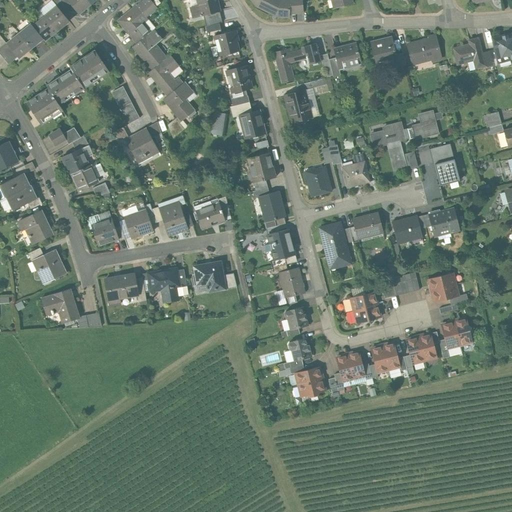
[(58,0),(54,0),(52,2),(56,7),(57,7),(61,12),(66,8),(58,0)]
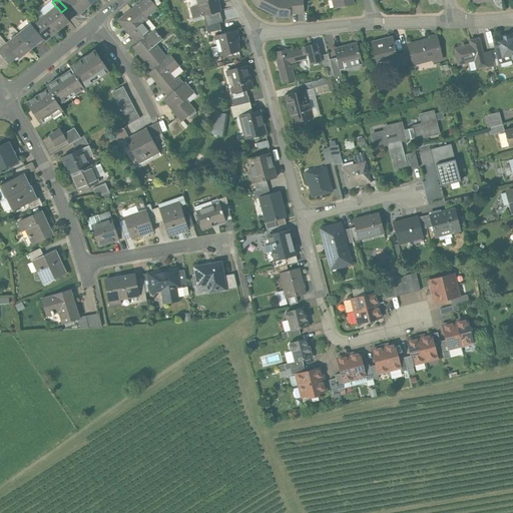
[(58,0),(66,8),(71,5),(66,0),(58,0)]
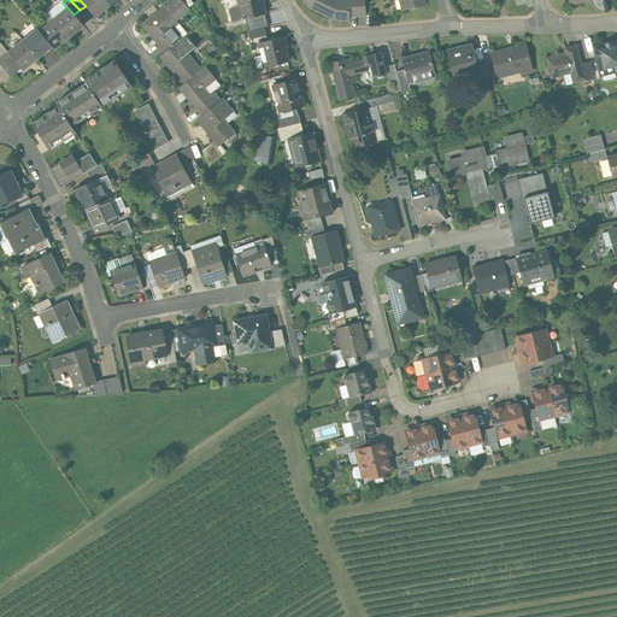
[(109,5),(104,0),(80,0),(86,6),(94,17),(109,5)]
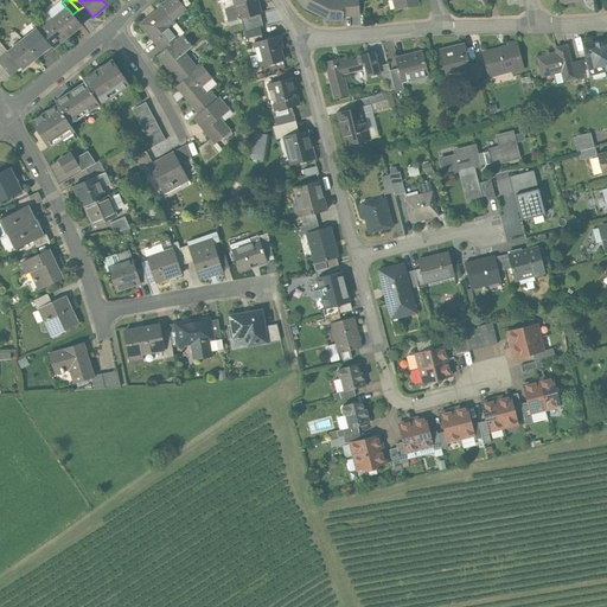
[(186,10),(178,0),(172,0),(164,8),(173,20),(186,10)]
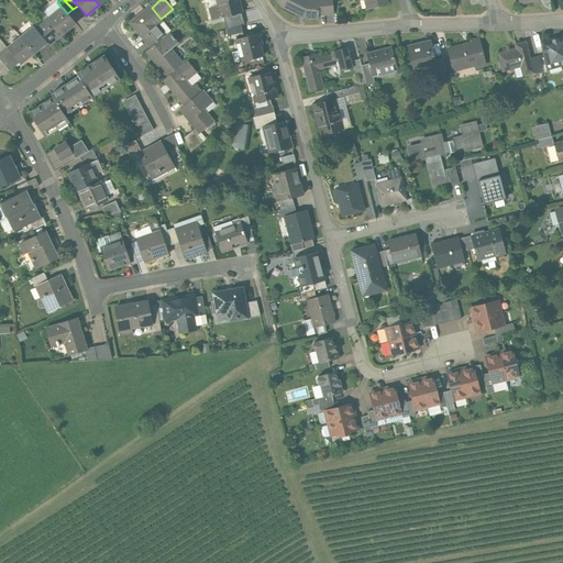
[(174,0),(165,0),(173,9),(178,4),(174,0)]
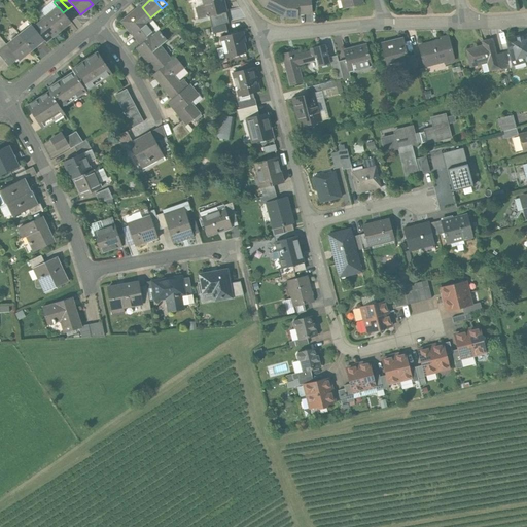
[(226,11),(223,0),(204,0),(208,16),(226,11)]
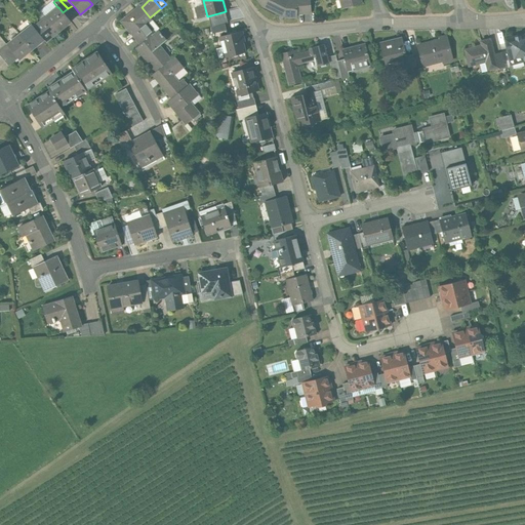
[(288,0),(286,0),(258,0),(264,7),(283,16),(296,17),(296,14),(297,1),(288,0)]
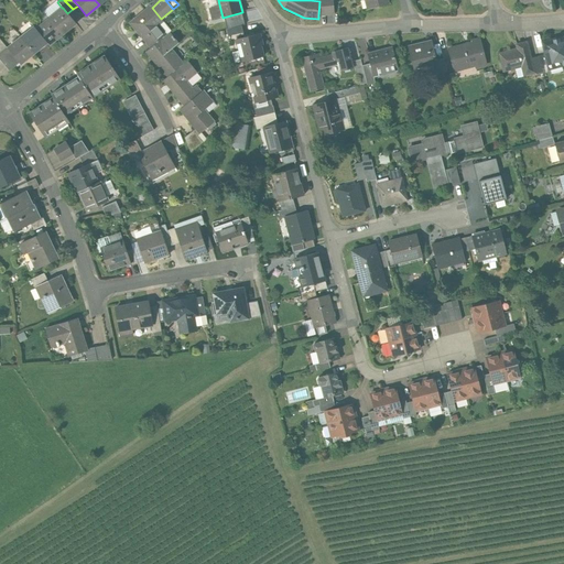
[(333,0),(320,0),(320,1),(318,15),(334,14),(333,0)]
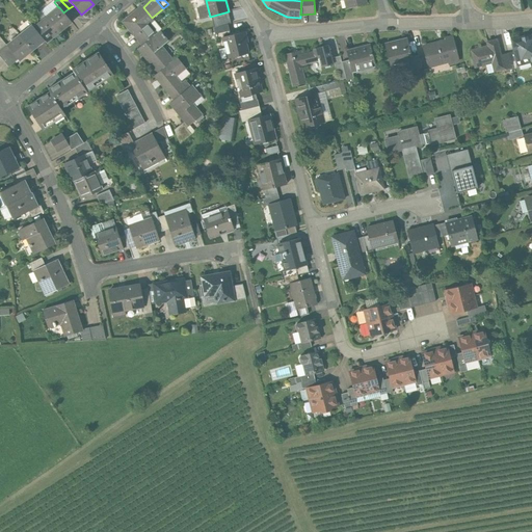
[(342,0),(343,0),(346,0),(349,8),(366,4),(365,0),(342,0)]
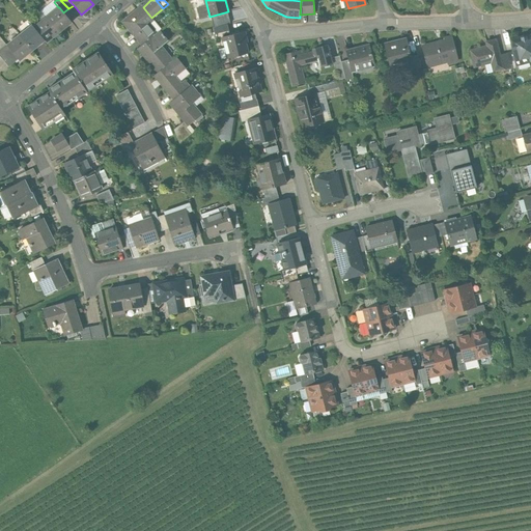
[(142,6),(123,22),(142,45),(156,34),(146,23),(152,19),(143,7),(142,6)]
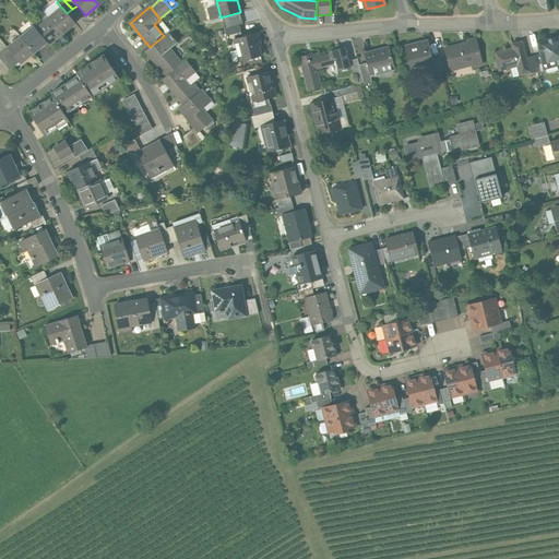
[(67,13),(62,8),(61,8),(49,19),(62,34),(75,24),(67,13)]
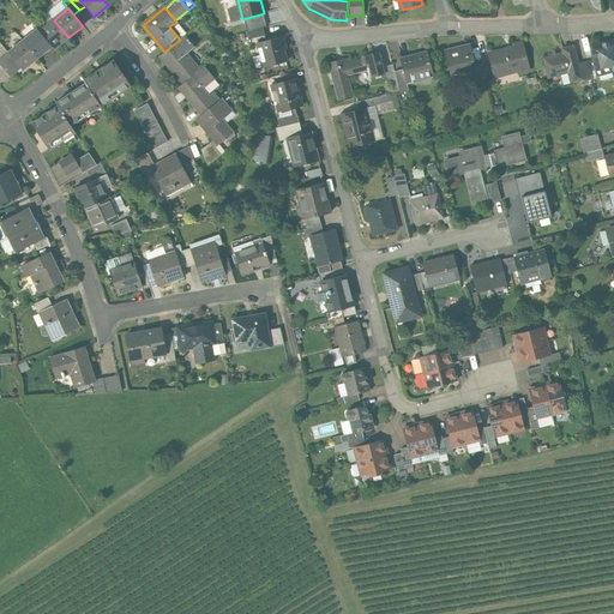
[(68,37),(54,20),(38,31),(52,47),(54,49),(68,37)]
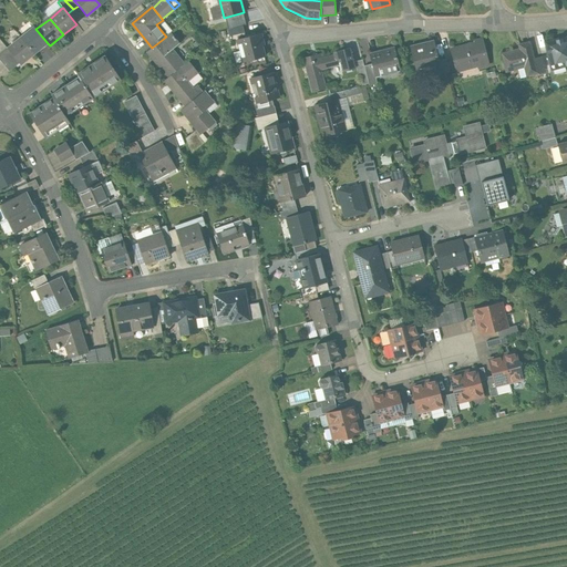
[(35,29),(34,27),(21,38),(34,54),(48,43),(35,29)]
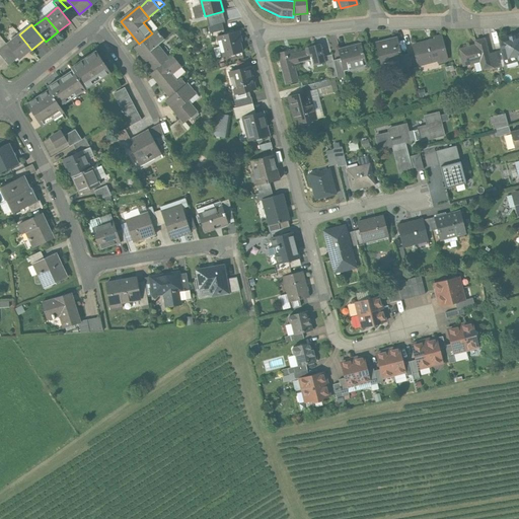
[(139,44),(135,48),(151,66),(165,55),(158,46),(164,40),(156,29),(139,44)]
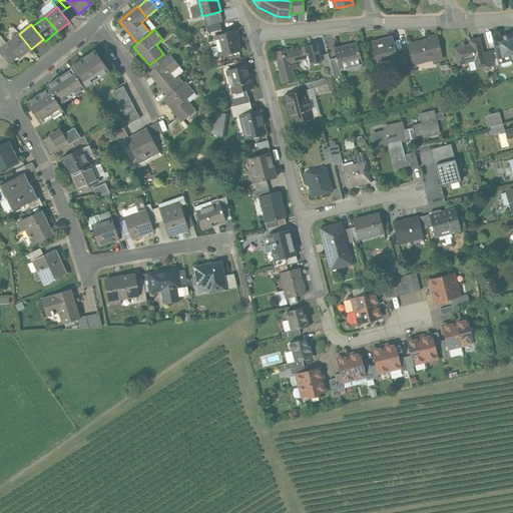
[(236,31),(215,36),(217,47),(220,46),(223,56),(238,51),(236,42),(238,41),(236,31)]
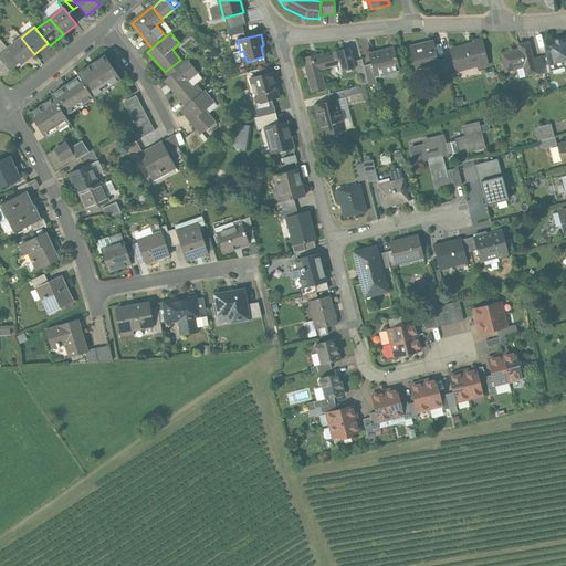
[(565,37),(544,43),(547,55),(551,70),(552,70),(565,65),(565,37)]
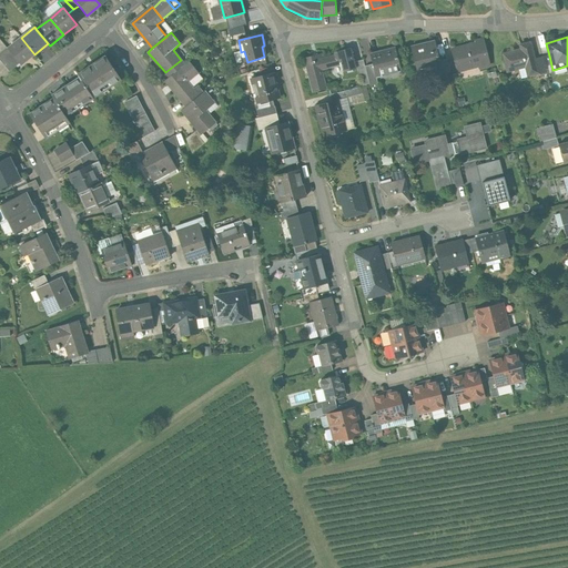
[(21,38),(7,49),(11,53),(14,59),(19,63),(21,66),(34,54),(21,38)]
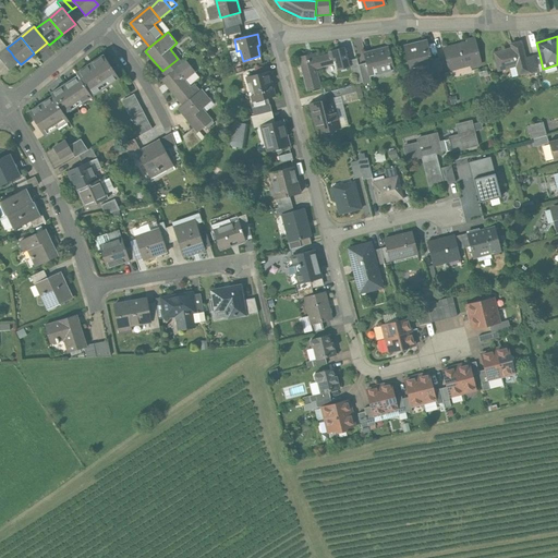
[(469,45),(461,47),(460,45),(444,49),(446,57),(449,69),(470,63),(471,65),(481,63),(474,39),(468,40),(469,45)]
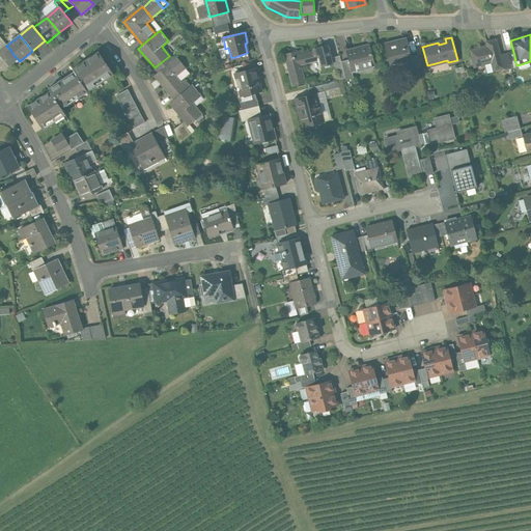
[(496,39),(486,43),(487,47),(471,50),(475,66),(501,60),(496,39)]
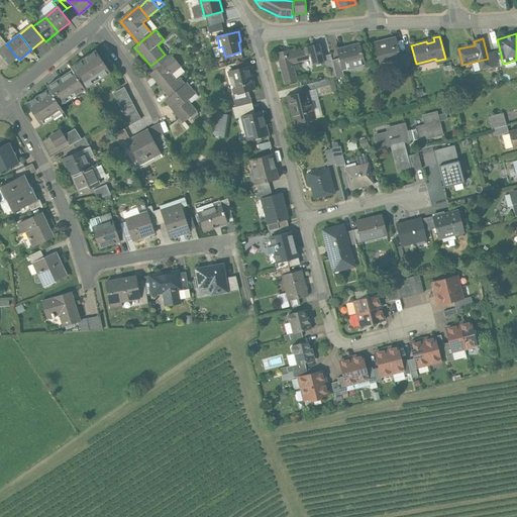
[(388,40),(375,43),(379,60),(392,57),(393,60),(400,58),(400,56),(399,52),(400,52),(397,40),(388,42),(388,40)]
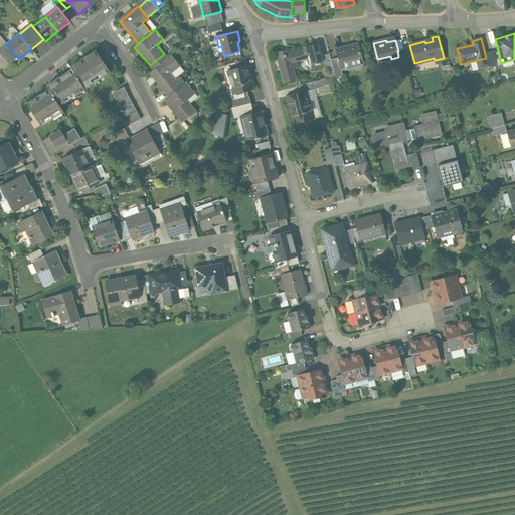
[(6,43),(0,48),(0,55),(0,56),(10,48),(6,44),(6,43)]
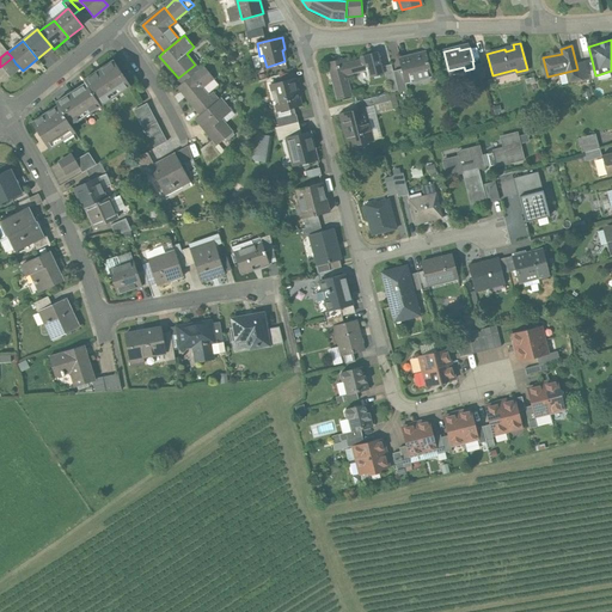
[(426,53),(410,57),(410,56),(399,59),(402,69),(405,83),(416,79),(415,75),(430,72),(426,53)]
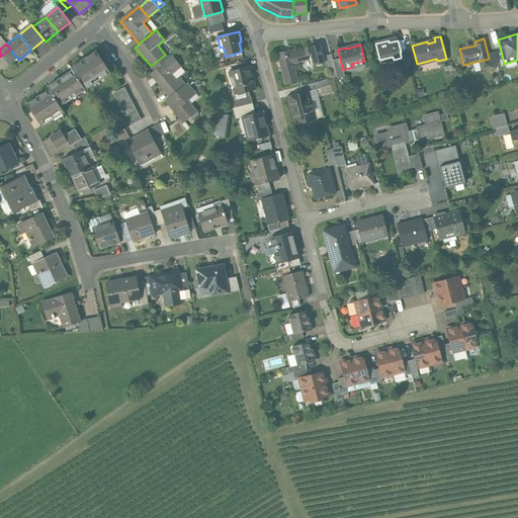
[(320,47),(314,48),(318,61),(324,59),(320,47)]
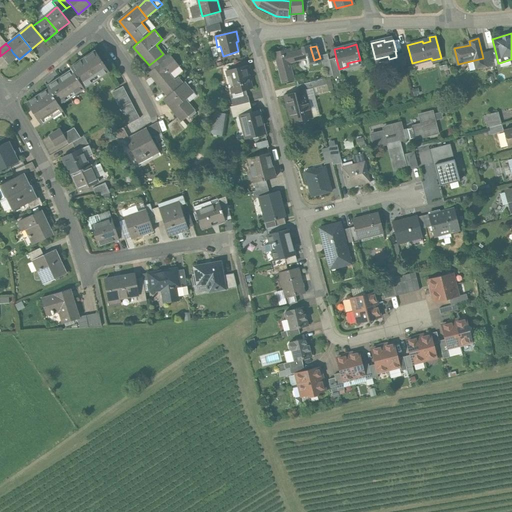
[(310,47),(290,53),(289,49),(274,53),(282,83),(295,80),(290,63),(307,59),(307,61),(314,60),(310,47)]
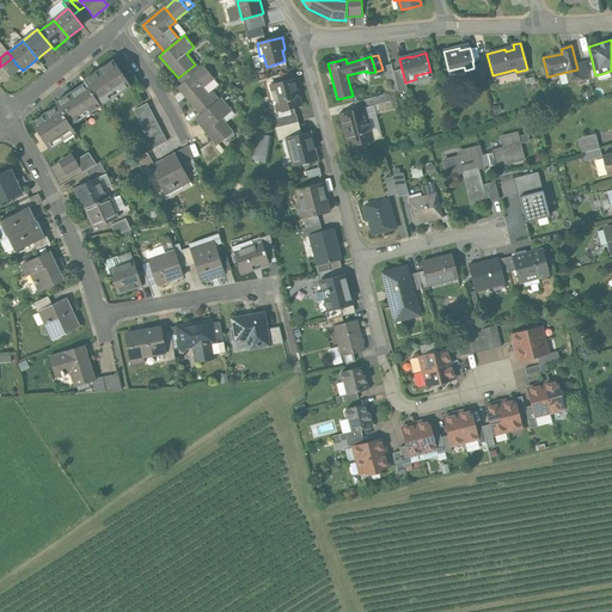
[(12,57),(0,67),(5,72),(16,63),(12,57)]
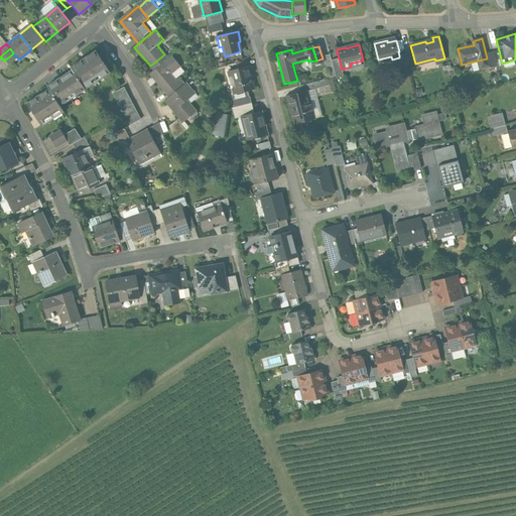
[(499,50),(493,52),(497,68),(503,66),(503,63),(502,63),(499,50)]
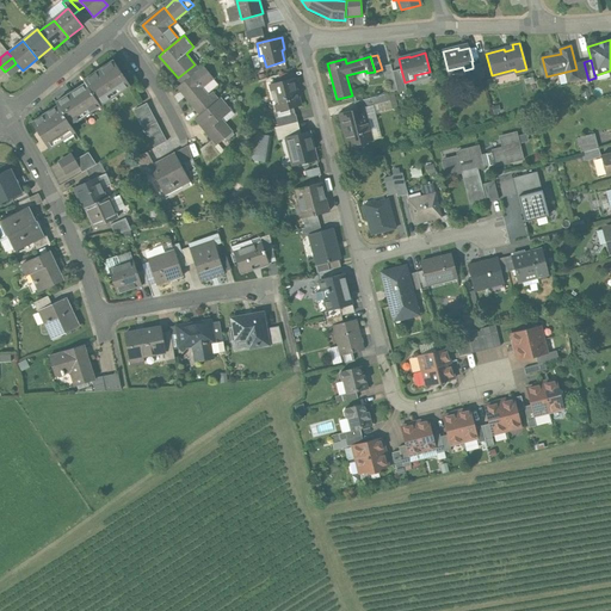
[(113,61),(84,81),(85,82),(100,106),(110,100),(109,98),(119,91),(121,92),(130,86),(113,61)]
